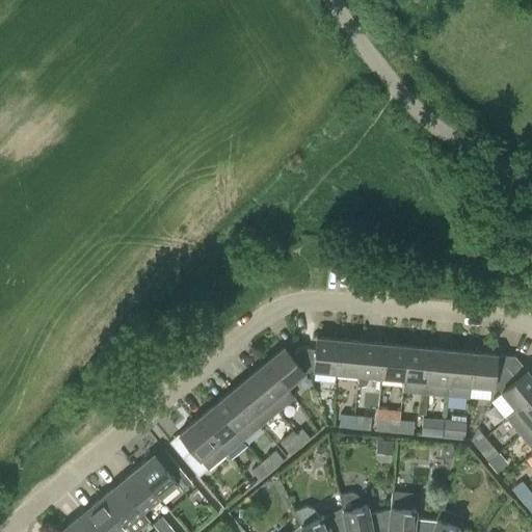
[(313,370),(336,372),(339,340),(316,337),(315,349),(301,348),(309,372),(313,370)]
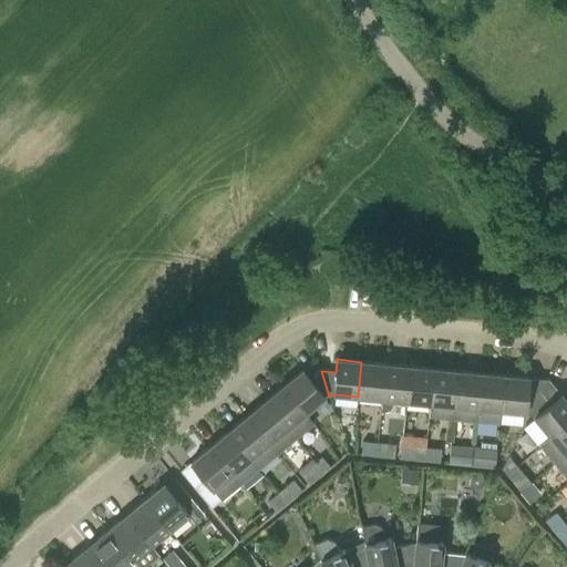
[(381,399),(384,364),(361,362),(358,397),(381,399)]
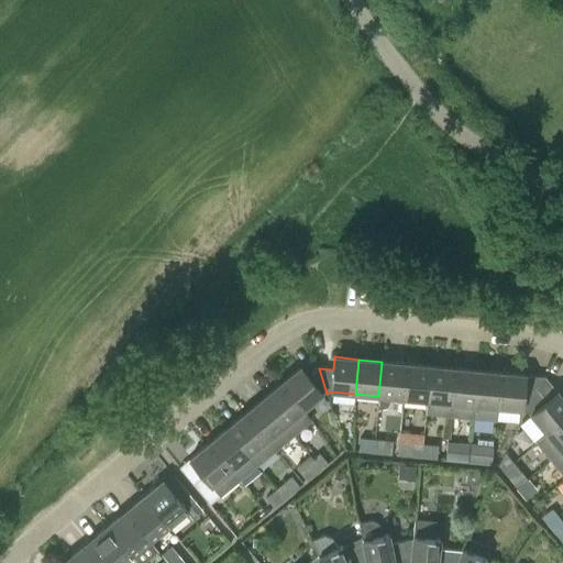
[(403,398),(406,364),(382,362),(378,396),(377,409),(381,409),(385,408),(388,404),(388,397),(403,398)]
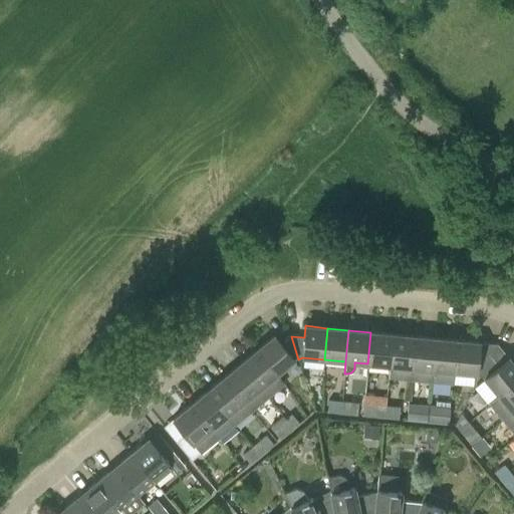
[(389,366),(392,334),(370,332),(367,363),(389,366)]
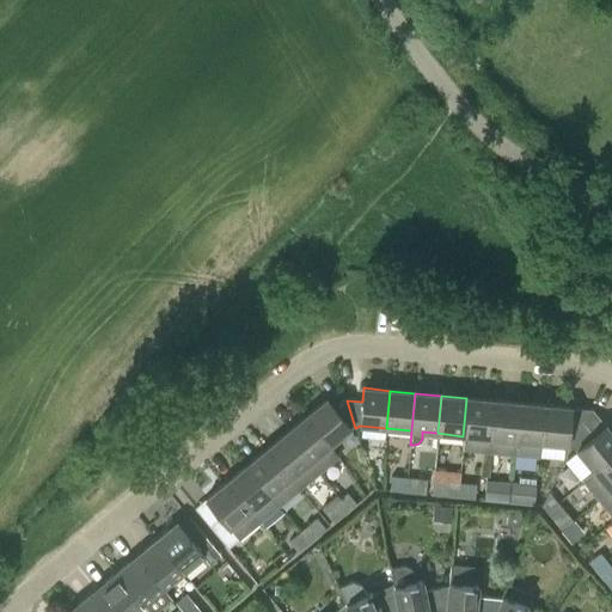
[(488,453),(493,401),(466,398),(463,436),(461,450),(488,453)]
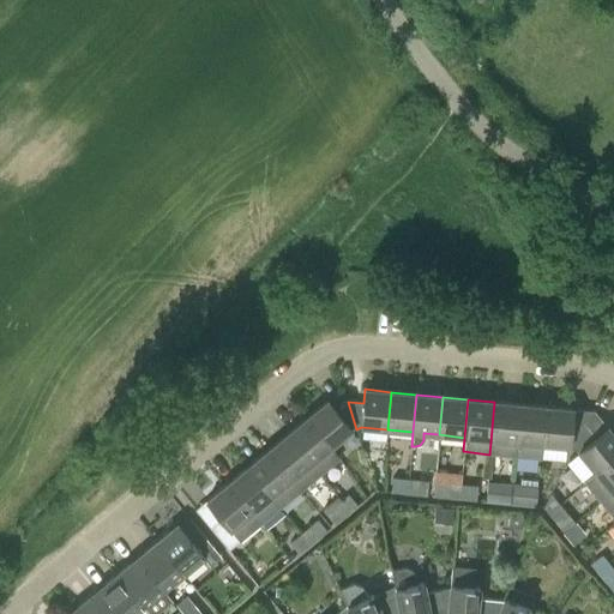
[(351,431),(356,429),(348,402),(336,411),(326,401),(306,419),(330,447),(351,431)]
